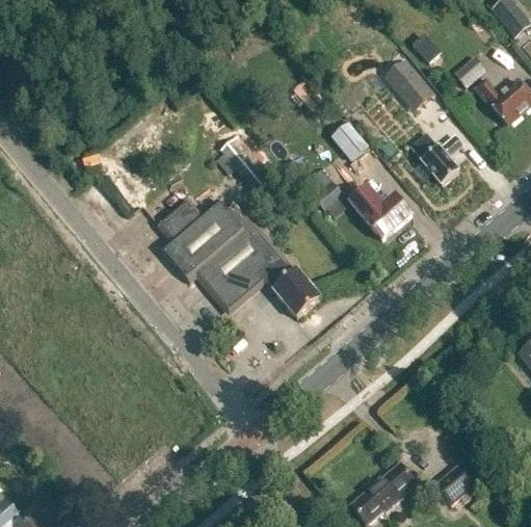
[(501,0),(485,15),(509,42),(528,26),(505,0),(501,0)]
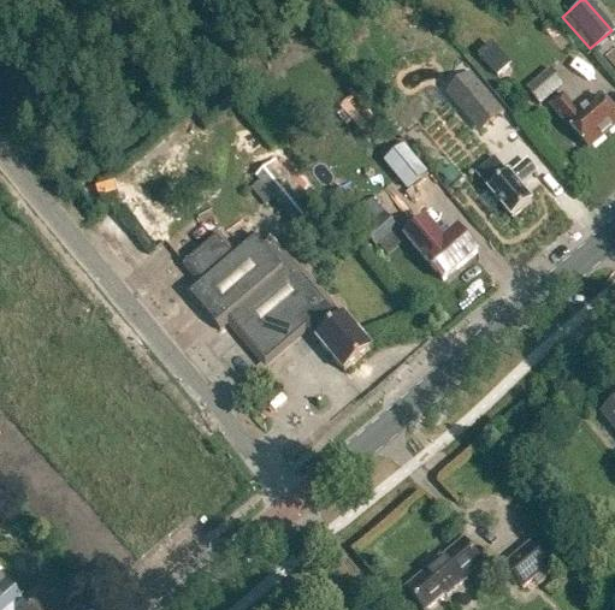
[(477,49),(497,72),(512,60),(490,37),(477,49)]
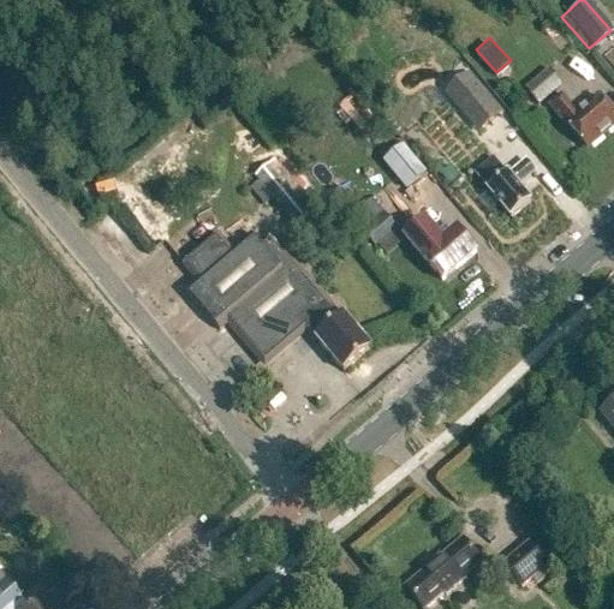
[(524,83),(538,100),(562,79),(547,63),(524,83)]
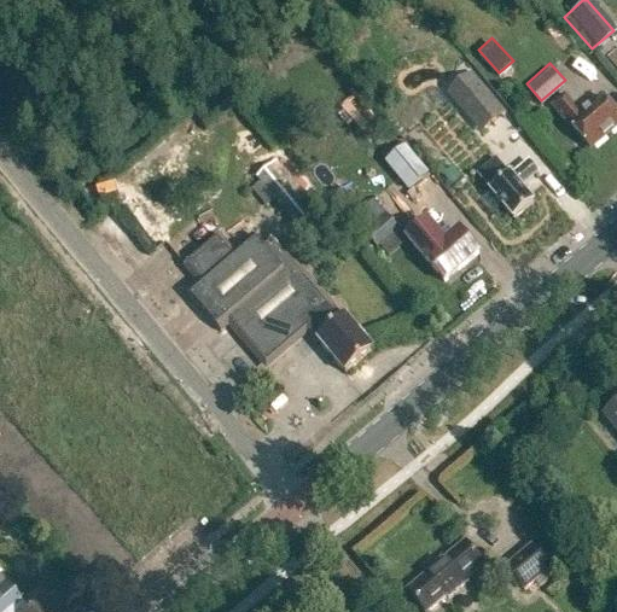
[(469,74),(449,89),(469,112),(481,127),(490,120),(500,111),(469,74)]
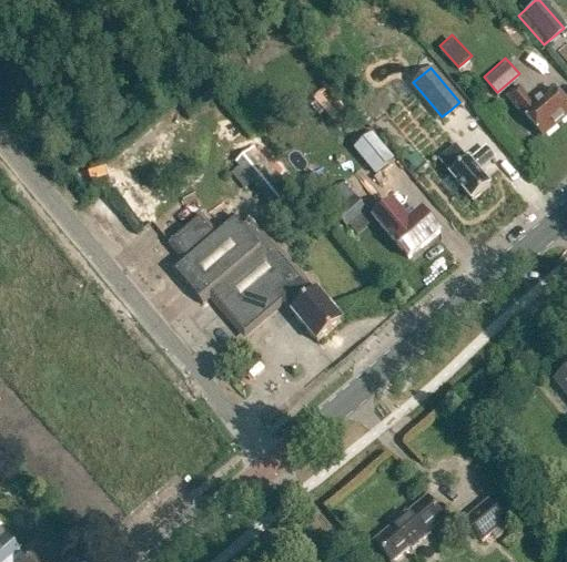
[(566,100),(554,85),(534,102),(519,83),(506,93),(523,113),(525,111),(543,133),(566,112),(566,100)]
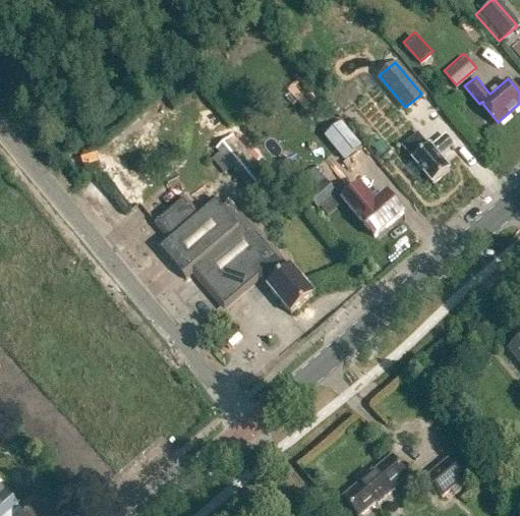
[(338,120),(325,133),(344,158),(358,147),(338,120)]
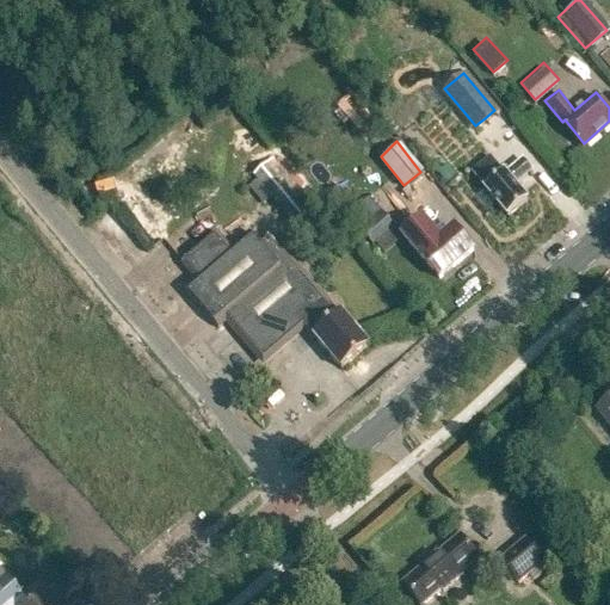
[(269,195),(306,239),(327,222),(272,156),(251,174),(253,178),(246,184),(260,202),(269,195)]
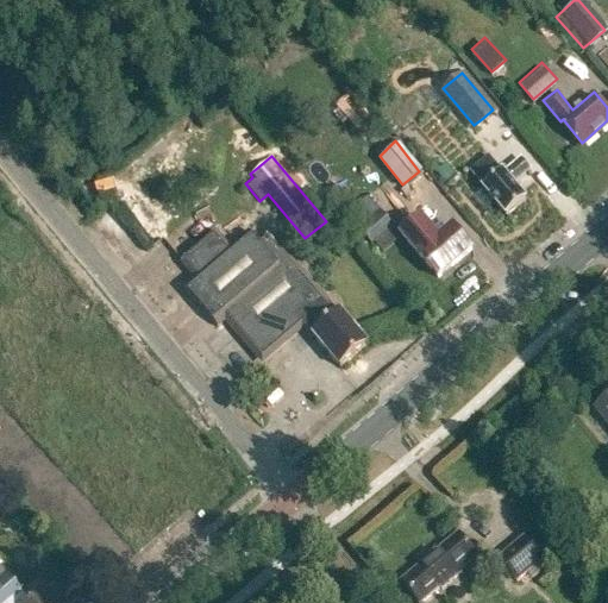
[(483,184),(471,194),(483,208),(495,199),(506,212),(525,195),(513,180),(531,165),(522,156),(505,170),(502,169),(483,184)]
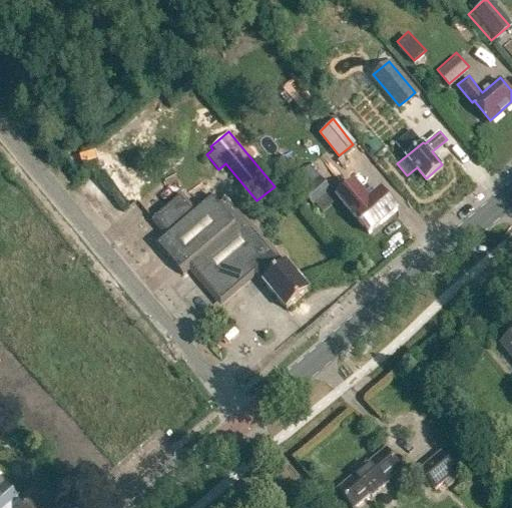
[(319,174),(301,189),(312,203),(330,187),(319,174)]
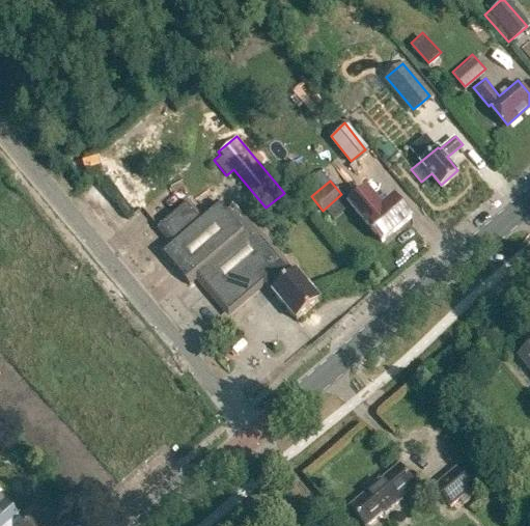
[(351,200),(366,219),(382,239),(411,215),(395,195),(379,210),(363,191),(351,200)]
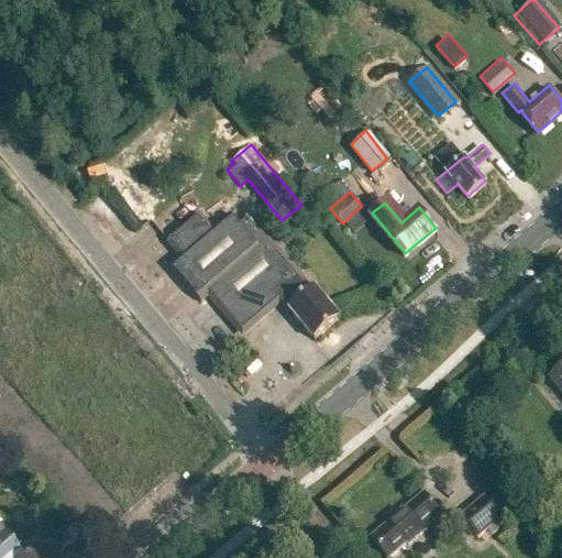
[(101,206),(94,211),(117,248),(124,243),(101,206)]
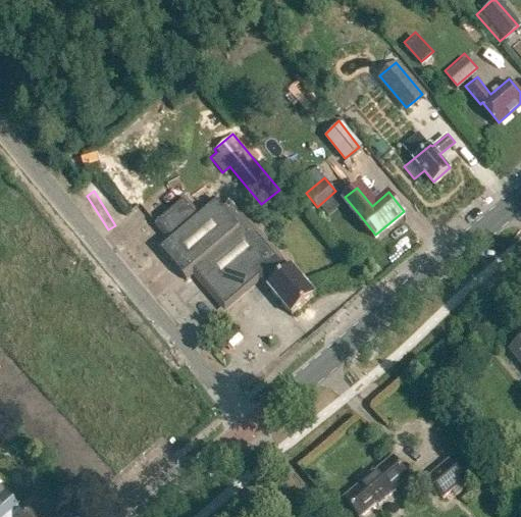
[(224,304),(259,274),(271,264),(279,273),(289,265),(231,198),(221,206),(212,195),(196,209),(185,195),(154,220),(166,235),(157,242),(186,276),(193,271),(201,280),(203,279),(224,304)]
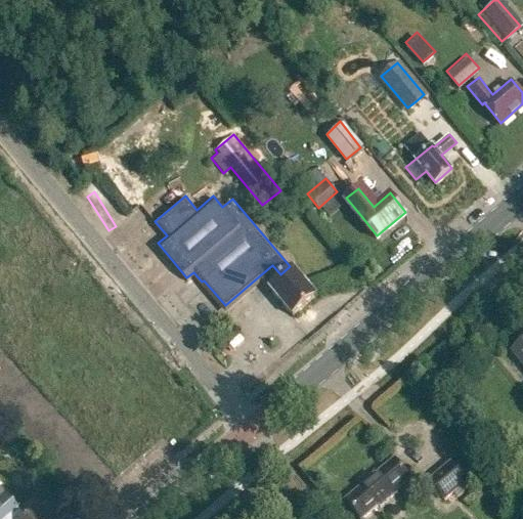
[(272,265),(260,275),(293,312),(315,294),(292,265),(290,266),(280,274),(272,265)]
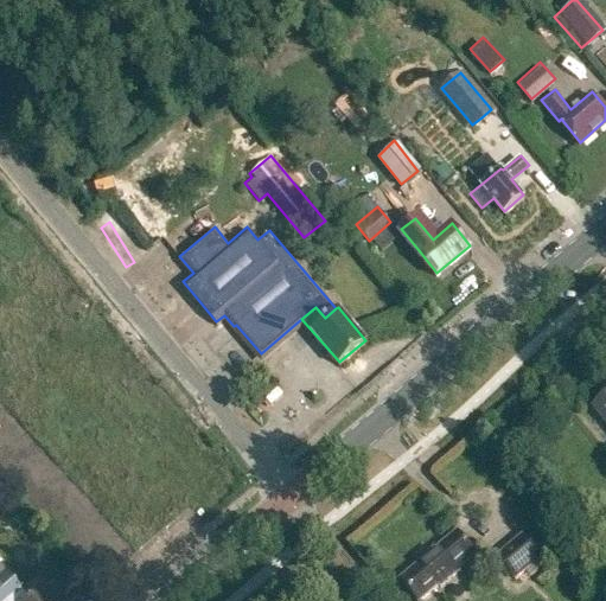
[(605,390),(591,403),(605,421),(605,390)]
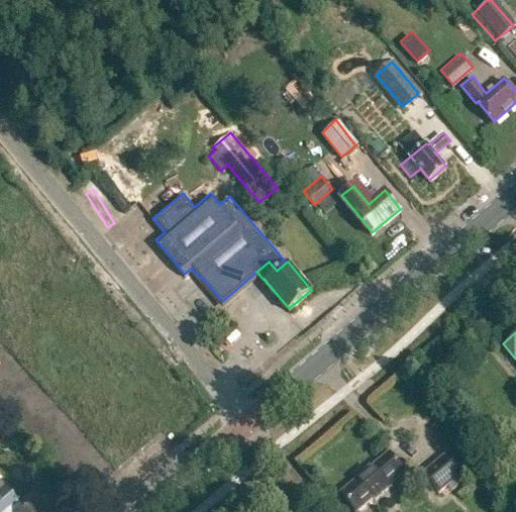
[(388,450),(339,491),(355,509),(373,495),(374,497),(391,483),(390,481),(404,469),(388,450)]
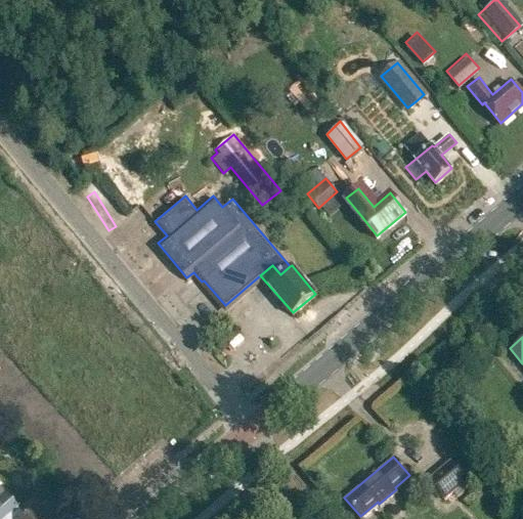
[(428,478),(444,498),(466,478),(450,460),(428,478)]
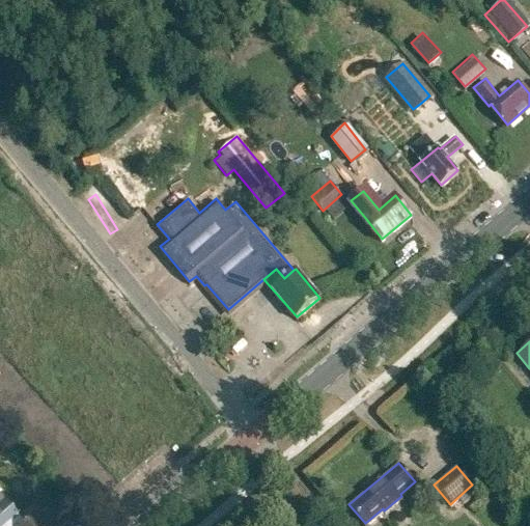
[(10,525),(7,522),(16,514),(1,498),(0,499),(0,525),(10,525)]
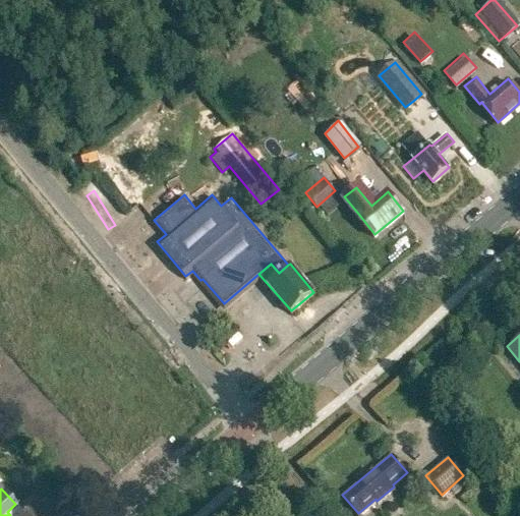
[(62,515),(52,505),(55,502),(51,497),(48,499),(45,496),(34,507),(32,505),(17,515),(62,515)]
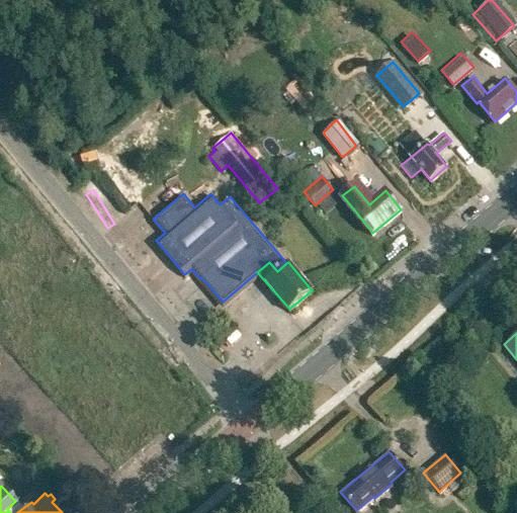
All buildings are outlined.
